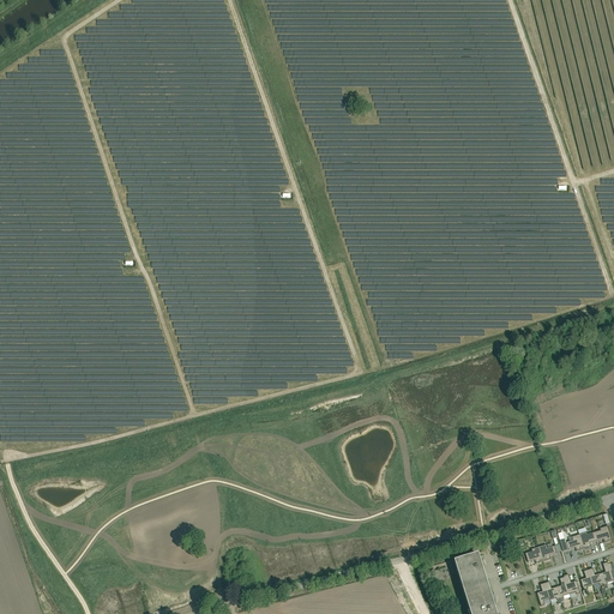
[(608,527),(600,529),(601,531),(594,534),(596,542),(603,540),(605,543),(612,541),(608,527)]
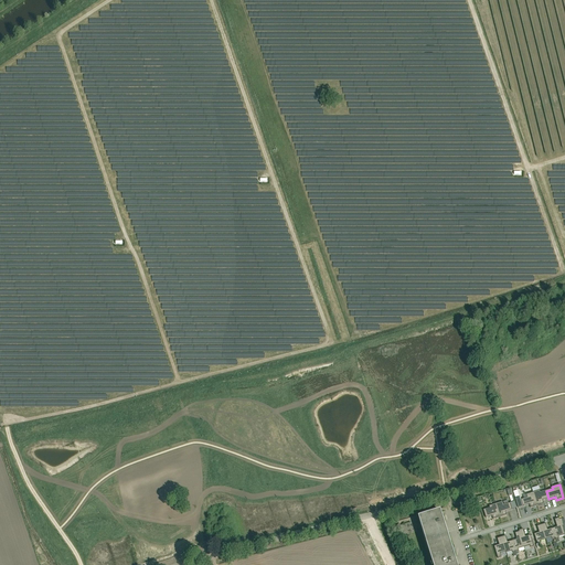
[(548,499),(546,491),(541,492),(540,490),(533,492),(537,505),(544,504),(543,501),(548,499)]
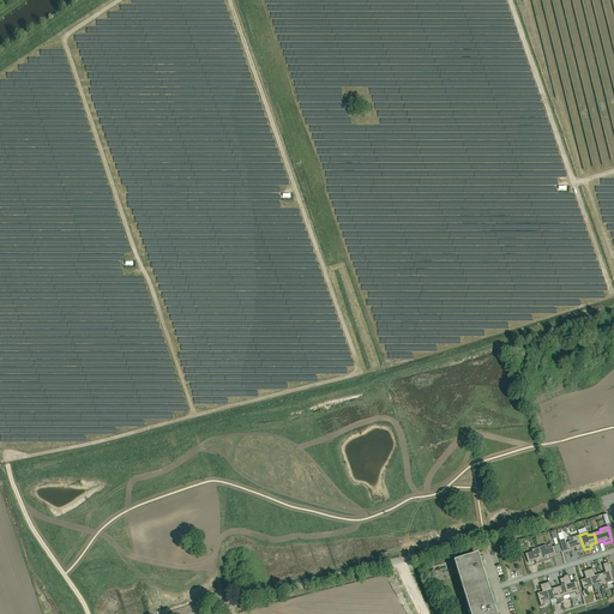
[(576,552),(584,549),(579,535),(560,541),(564,553),(576,548),(576,552)]
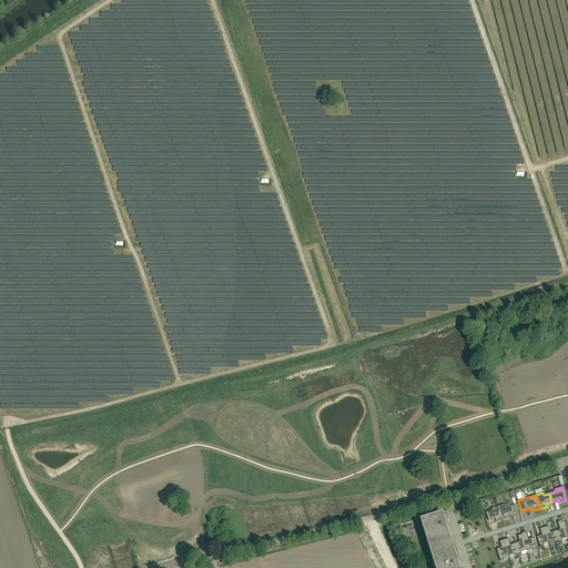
[(505,505),(498,507),(503,520),(509,518),(508,515),(515,513),(513,506),(506,508),(505,505)]
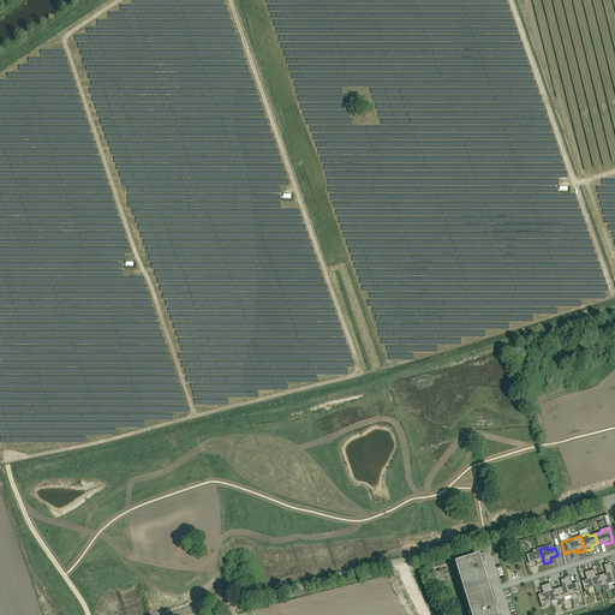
[(537,566),(544,563),(539,549),(532,551),(533,553),(526,555),(529,565),(536,562),(537,566)]
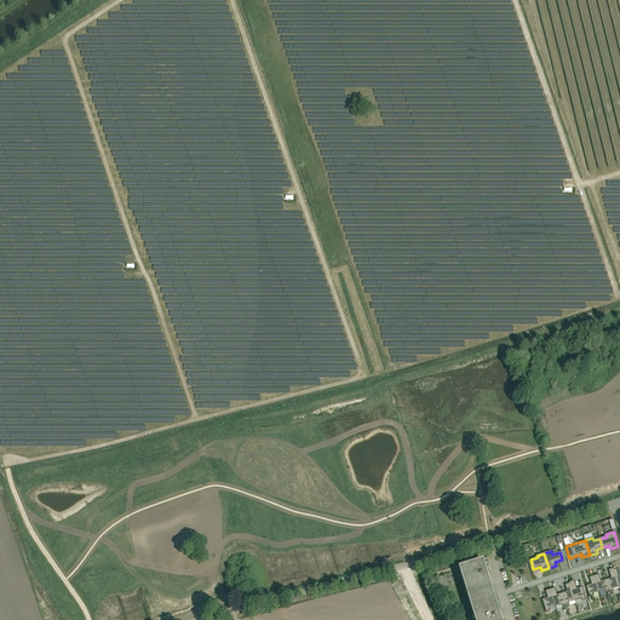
[(487,572),(483,563),(459,570),(475,619),(500,619),(499,615),(500,615),(489,580),(488,580),(486,573),(487,572)]
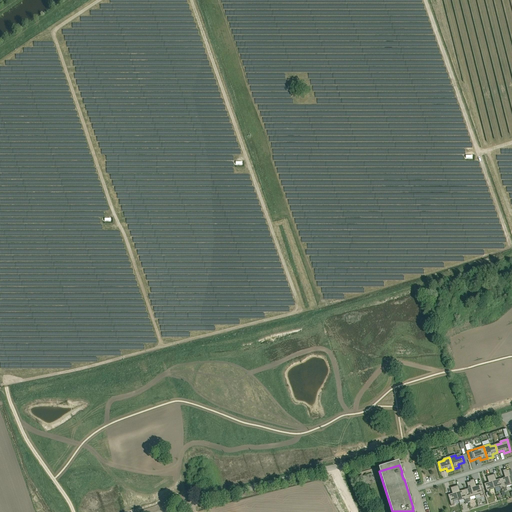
[(503,488),(503,489),(507,488),(506,487),(511,485),(507,471),(507,470),(503,471),(505,478),(500,479),(503,488)]
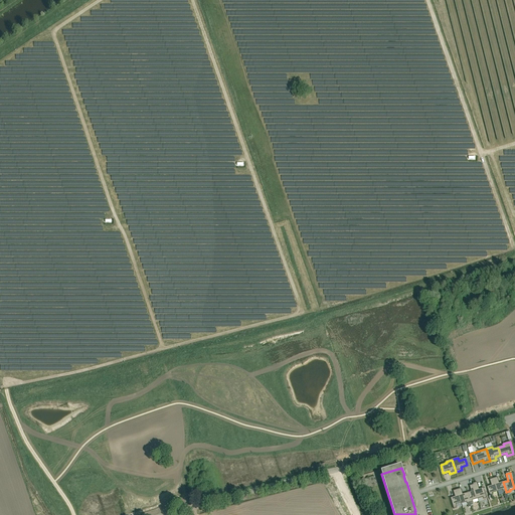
[(506,491),(503,482),(499,483),(497,478),(494,479),(498,492),(503,490),(503,492),(506,491)]
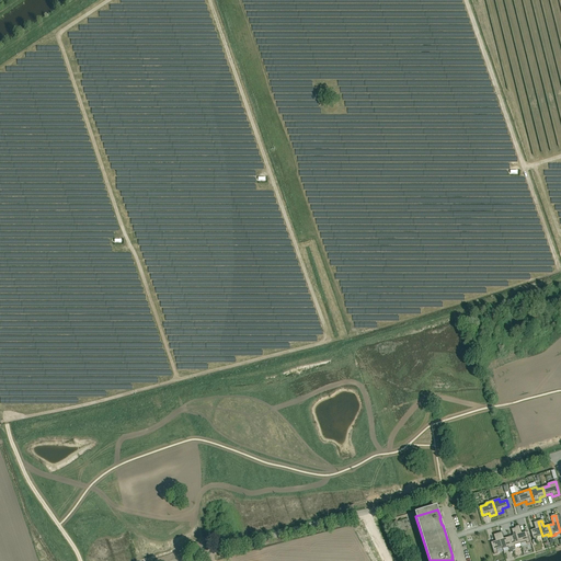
[(542,536),(538,522),(534,523),(535,529),(530,530),(534,540),(535,540),(537,539),(536,538),(542,536)]
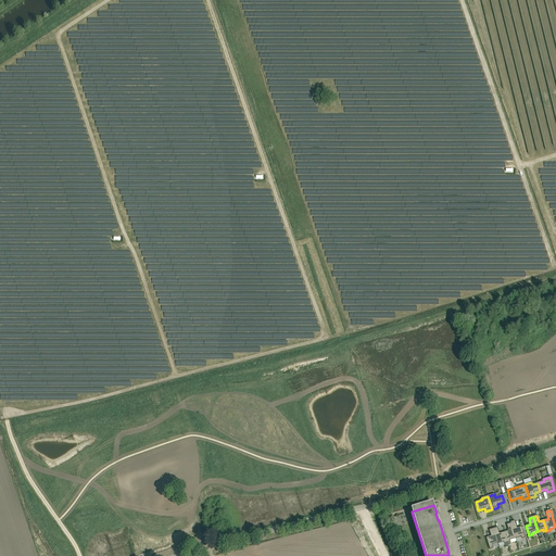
[(510,523),(516,539),(521,538),(521,539),(526,538),(522,527),(517,528),(515,521),(510,522),(510,523)]
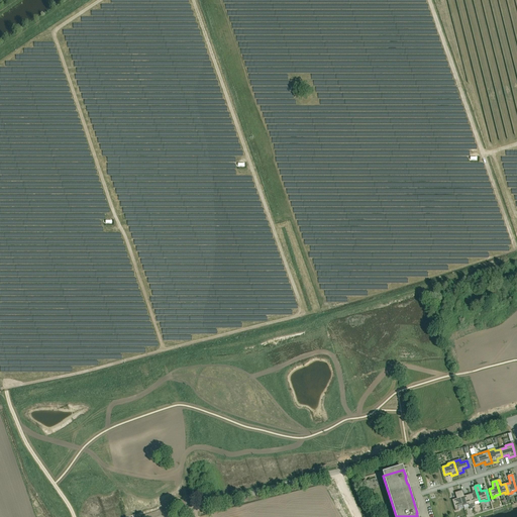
[(475,487),(472,488),(473,494),(469,495),(472,505),(475,505),(475,503),(480,501),(475,487)]
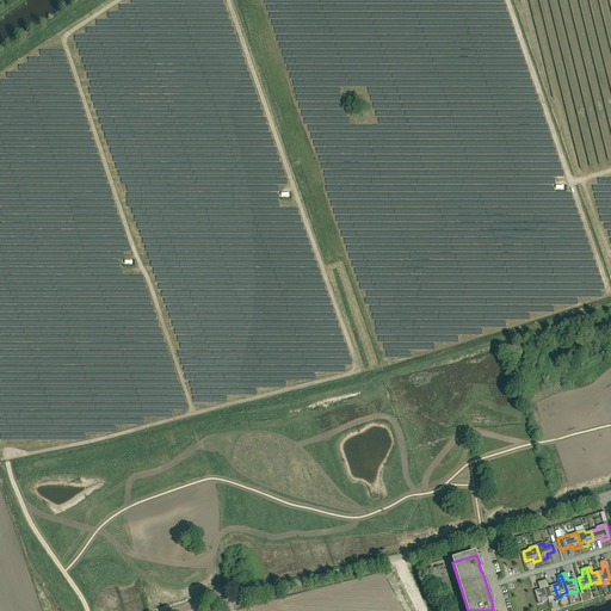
[(547,597),(547,598),(554,597),(554,598),(557,597),(554,585),(549,586),(547,580),(542,581),(547,597)]
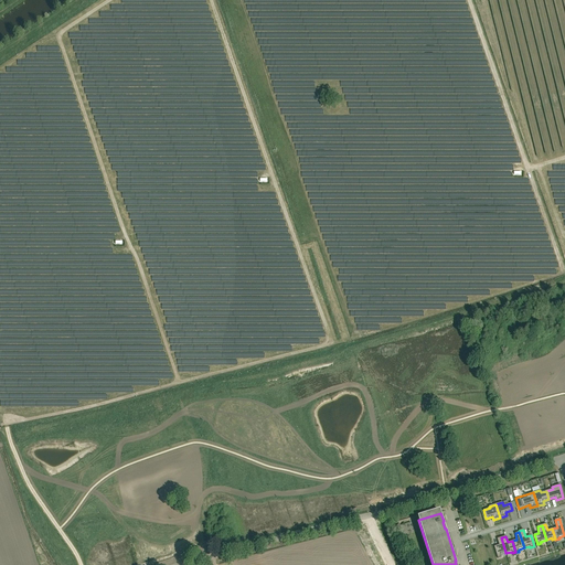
[(500,554),(505,552),(501,537),(497,539),(499,545),(494,546),(498,558),(501,557),(500,554)]
